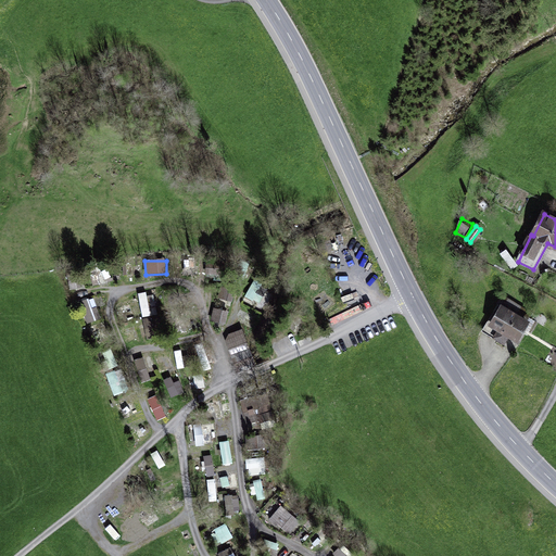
[(95,287),(108,283),(105,269),(91,273),(95,287)]
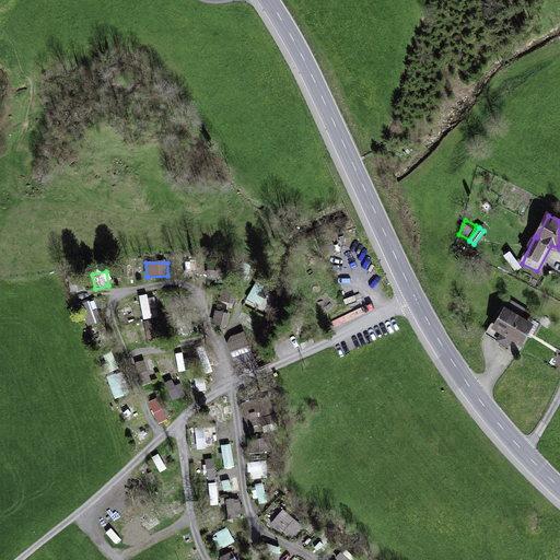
[(256,281),(248,300),(263,306),(270,288),(256,281)]
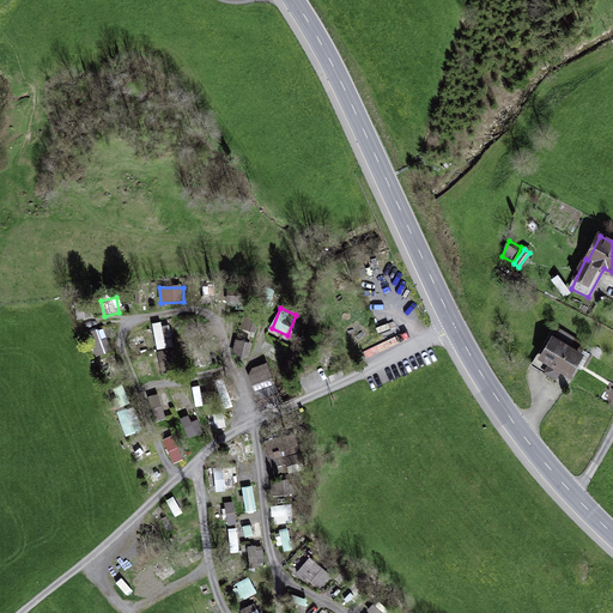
[(254,332),(256,321),(243,317),(241,328),(254,332)]
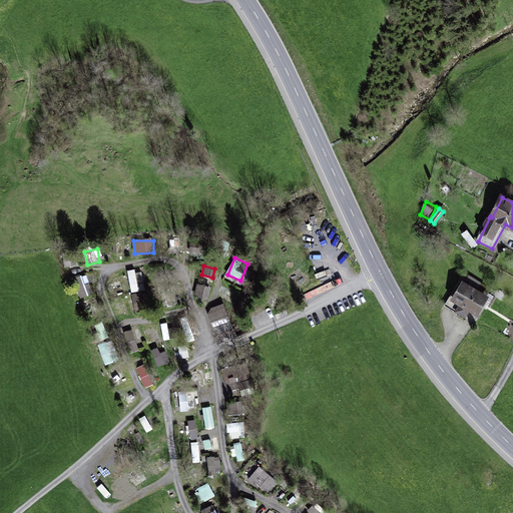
[(127,271),(132,292),(141,290),(136,269),(127,271)]
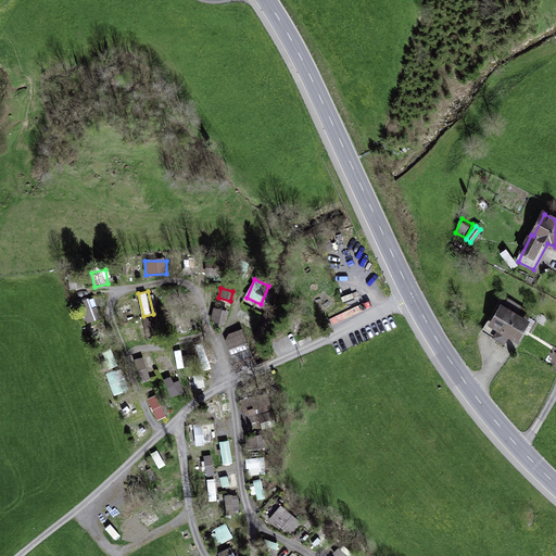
[(103,318),(95,298),(89,300),(98,320),(103,318)]
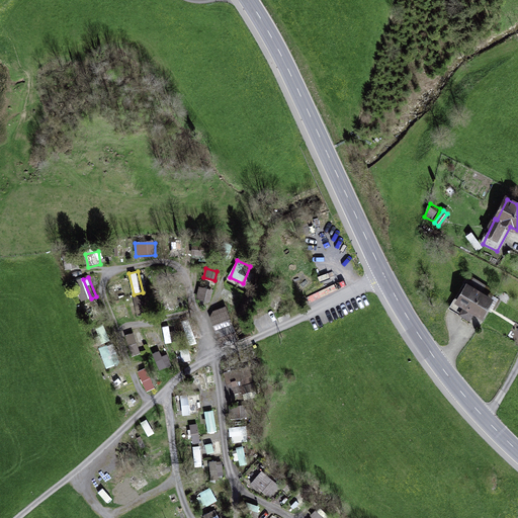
[(114,297),(123,296),(121,283),(112,285),(114,297)]
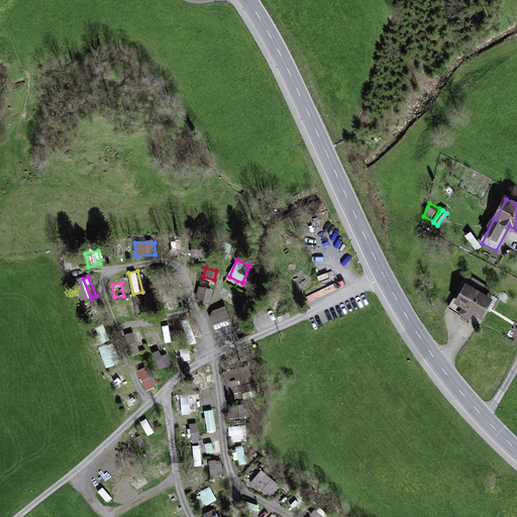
[(475,291),(462,285),(449,308),(469,318),(473,311),(481,315),(493,292),(479,284),(475,291)]
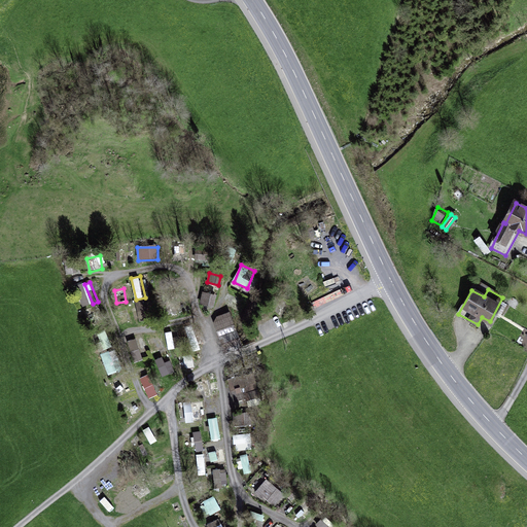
[(213,307),(216,294),(203,291),(200,304),(213,307)]
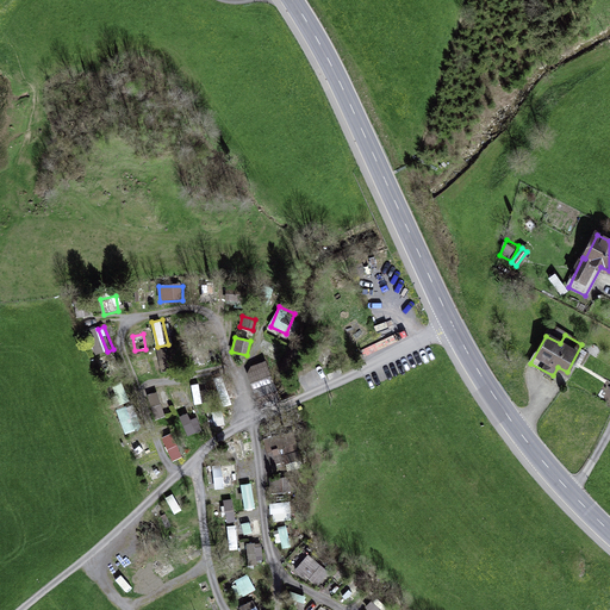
[(138,378),(151,374),(147,356),(132,360),(138,378)]
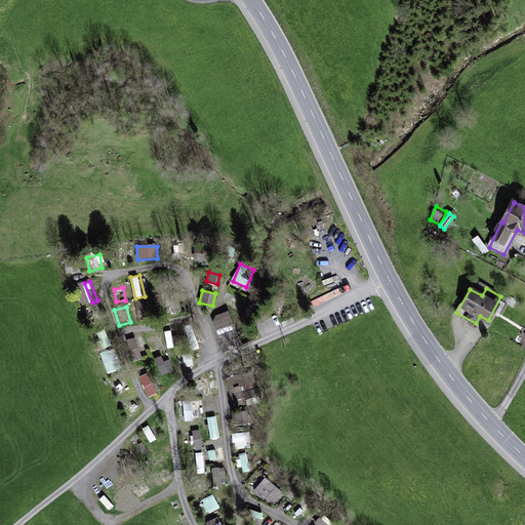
[(240,344),(227,313),(213,319),(227,350),(240,344)]
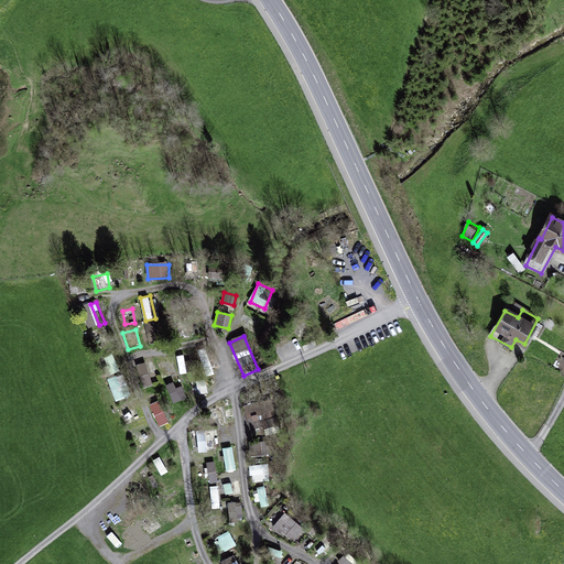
[(192,371),(188,354),(176,356),(181,373),(192,371)]
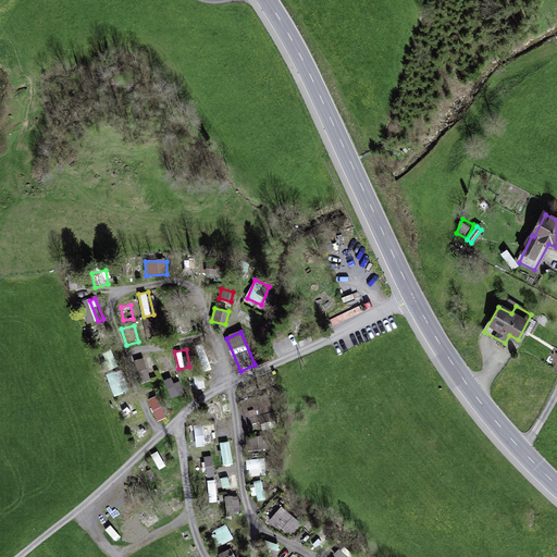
[(215,353),(207,355),(210,368),(220,364),(215,353)]
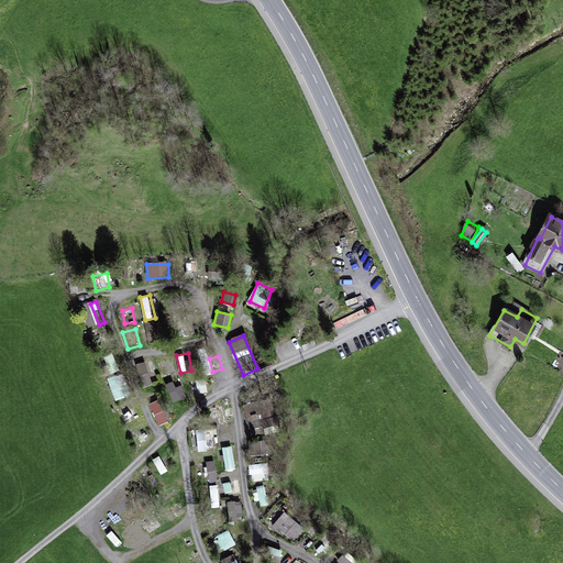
[(157,362),(163,378),(176,374),(170,357),(157,362)]
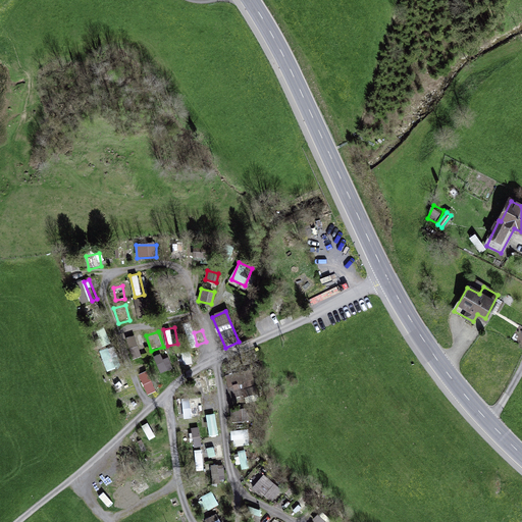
[(135,335),(126,338),(135,358),(143,355),(135,335)]
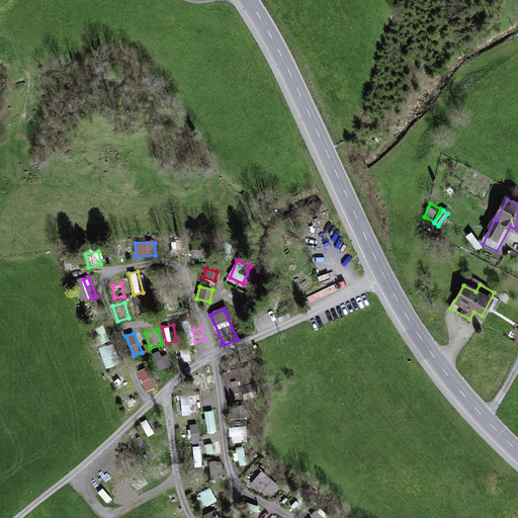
[(201,357),(208,355),(204,340),(197,342),(201,357)]
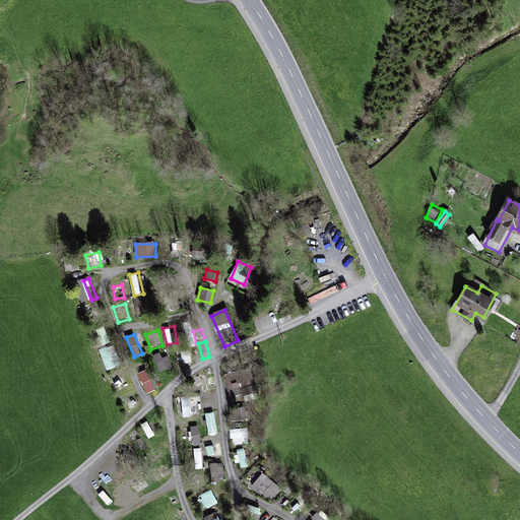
[(177,354),(178,364),(193,363),(192,352),(177,354)]
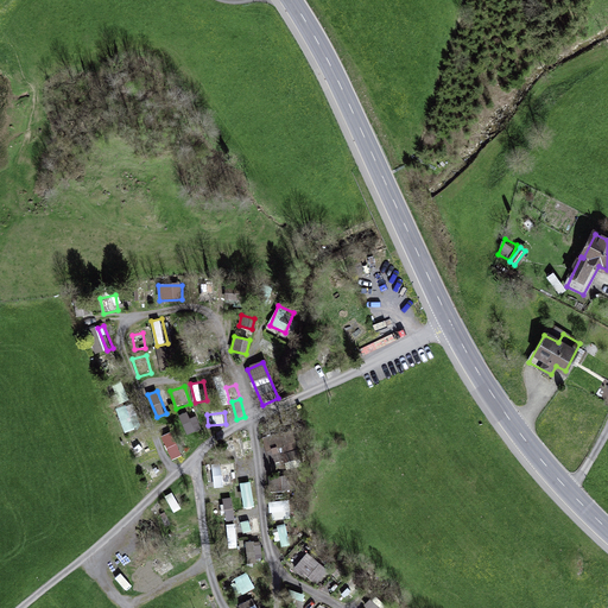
[(203,428),(197,416),(189,419),(185,413),(179,416),(188,435),(203,428)]
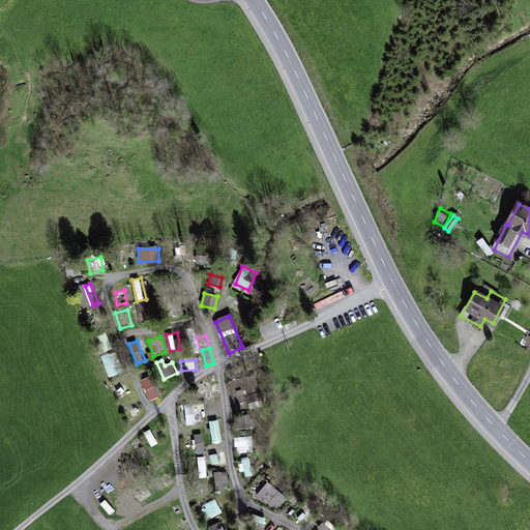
[(150,376),(141,380),(150,401),(159,396),(150,376)]
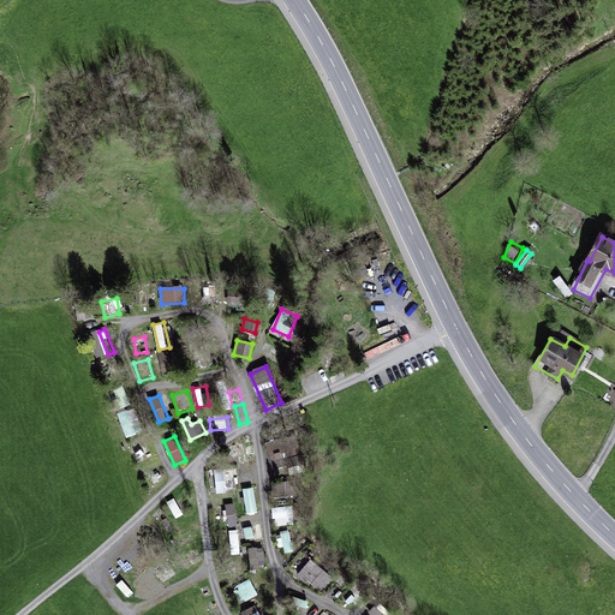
[(293,439),(267,446),(272,463),(273,467),(290,463),(288,458),(298,455),(293,439)]
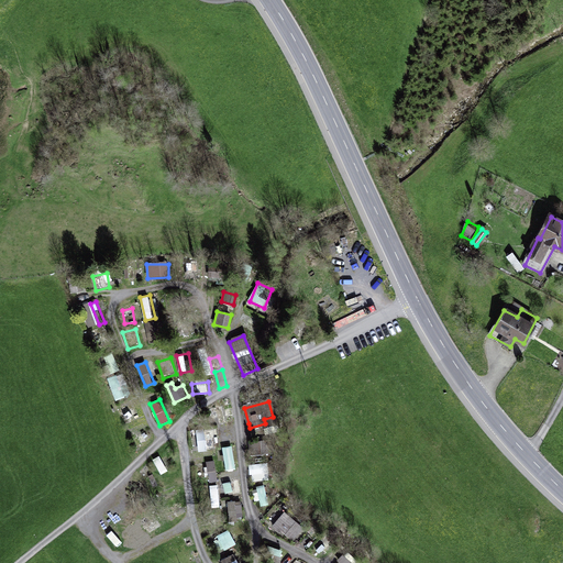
[(134,407),(122,410),(125,421),(139,418),(134,407)]
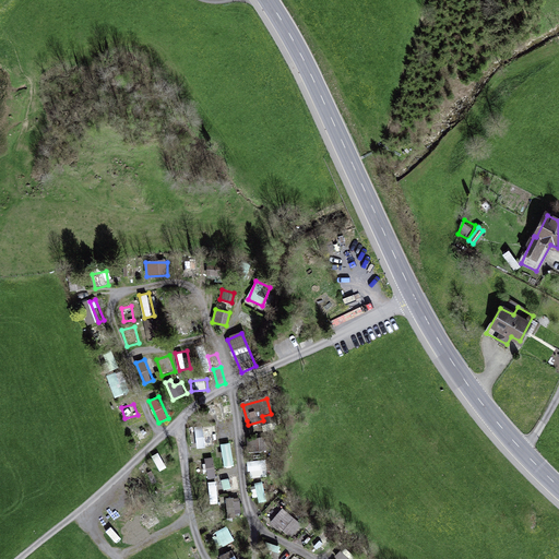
[(216,421),(232,418),(229,405),(214,407),(216,421)]
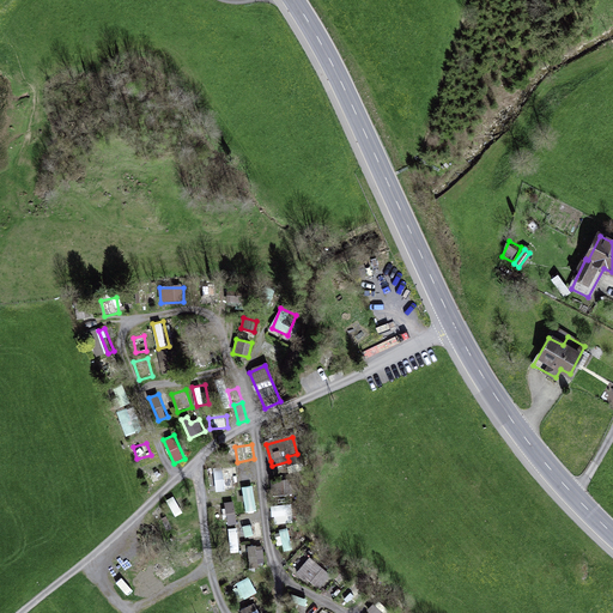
[(214,469),(216,490),(234,490),(232,468),(214,469)]
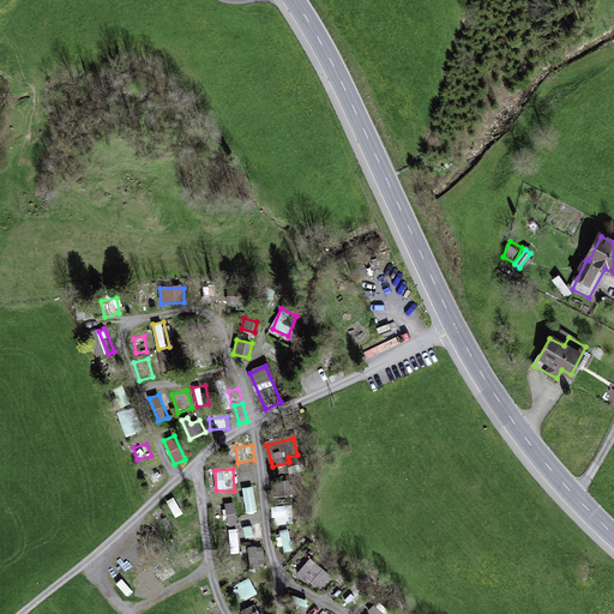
[(292,479),(272,481),(274,498),(294,495),(292,479)]
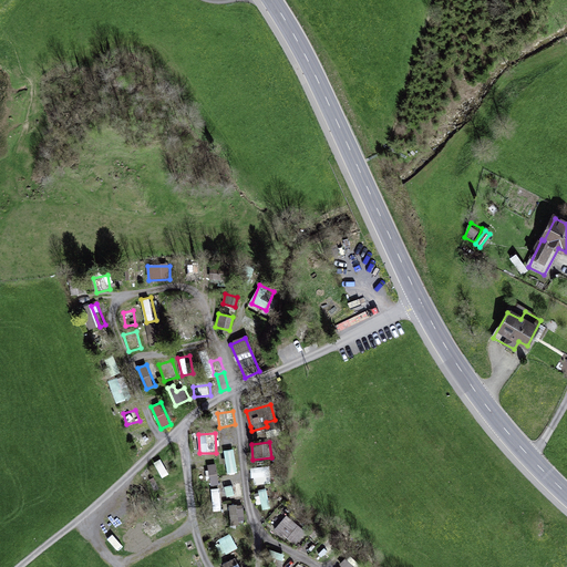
[(225,452),(228,474),(238,473),(235,450),(225,452)]
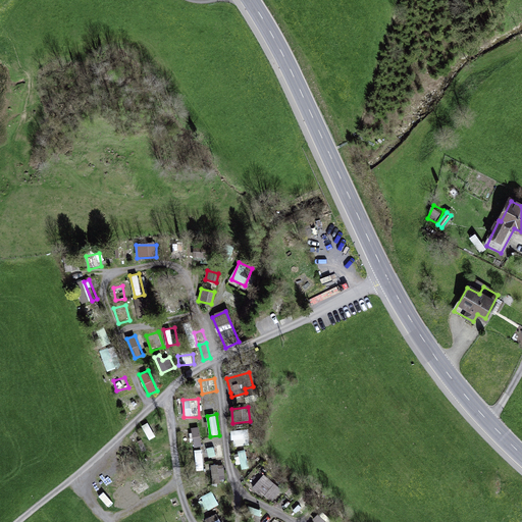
[(150,423),(145,425),(149,438),(154,437),(150,423)]
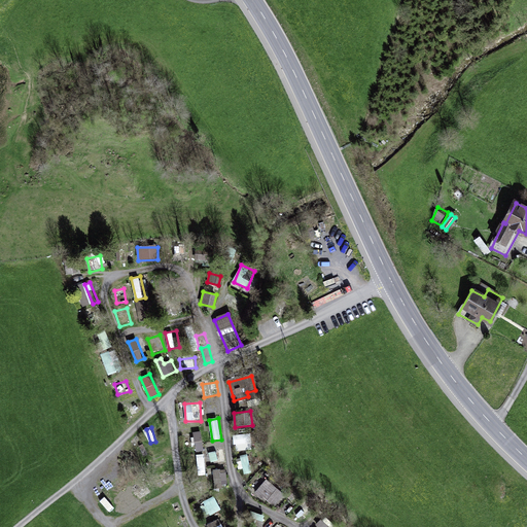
[(195,450),(204,449),(202,430),(192,431),(195,450)]
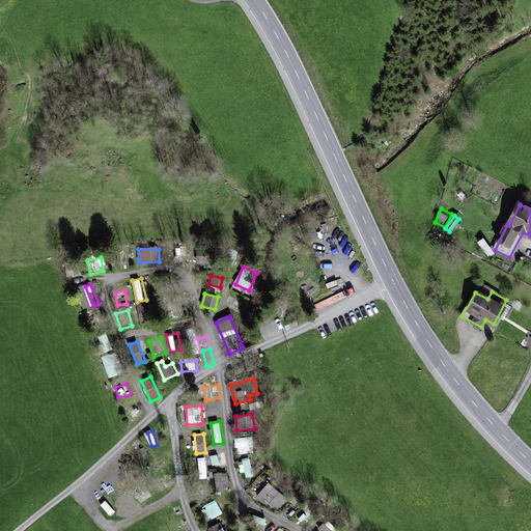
[(238,437),(236,452),(252,452),(253,437),(238,437)]
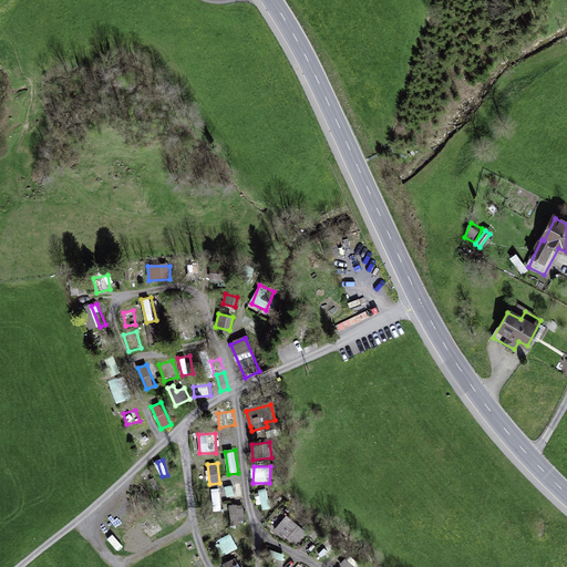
[(222,485),(222,497),(241,497),(243,485),(222,485)]
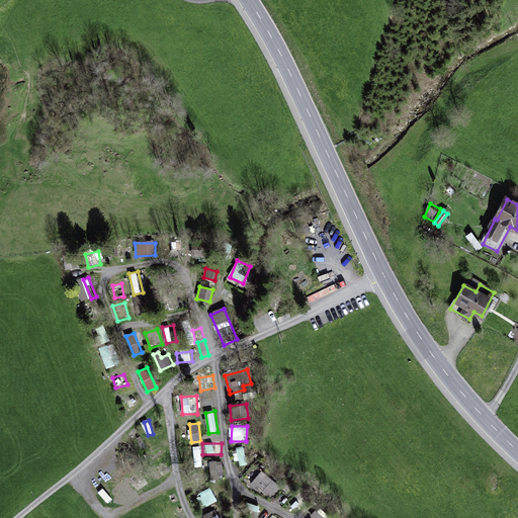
[(235,447),(236,462),(246,462),(245,446),(235,447)]
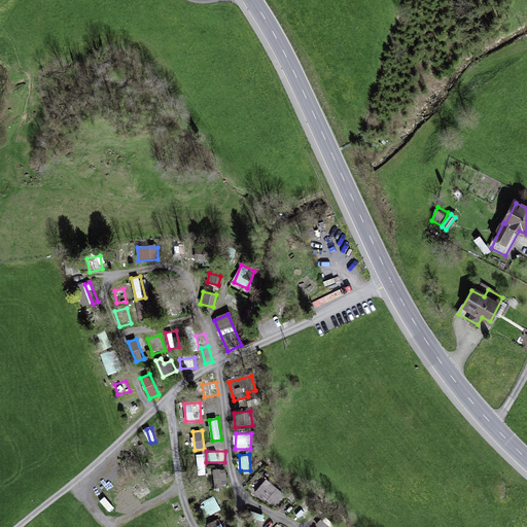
[(227,487),(226,469),(214,470),(214,487),(227,487)]
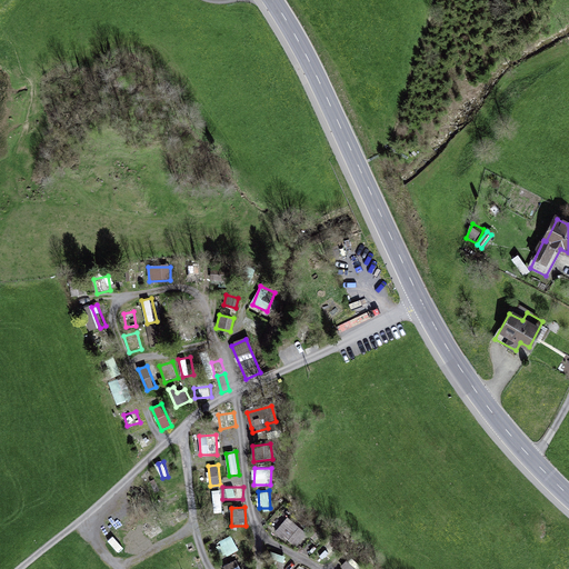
[(276,530),(295,547),(307,533),(288,517),(276,530)]
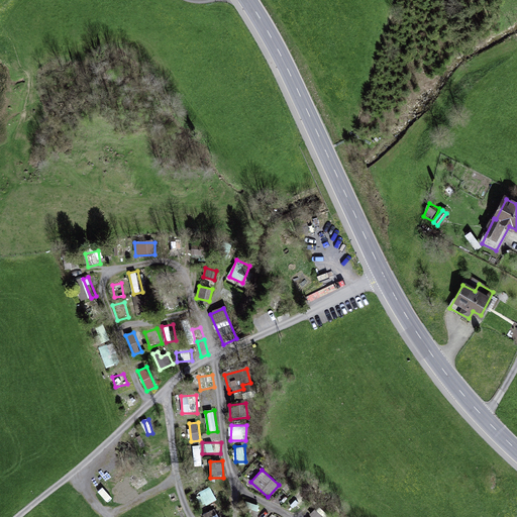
[(197,493),(203,507),(217,501),(211,487),(197,493)]
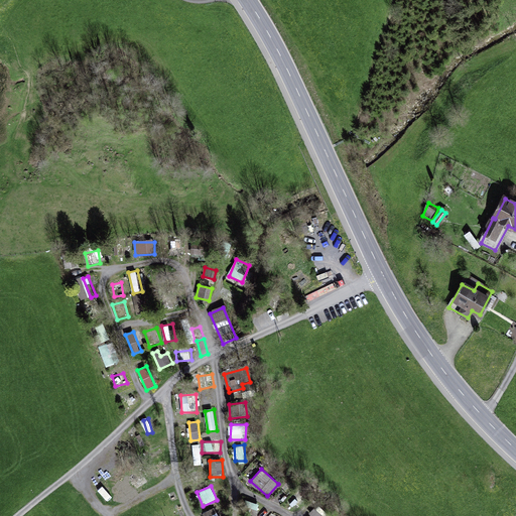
[(168,491),(158,496),(163,510),(174,506),(168,491)]
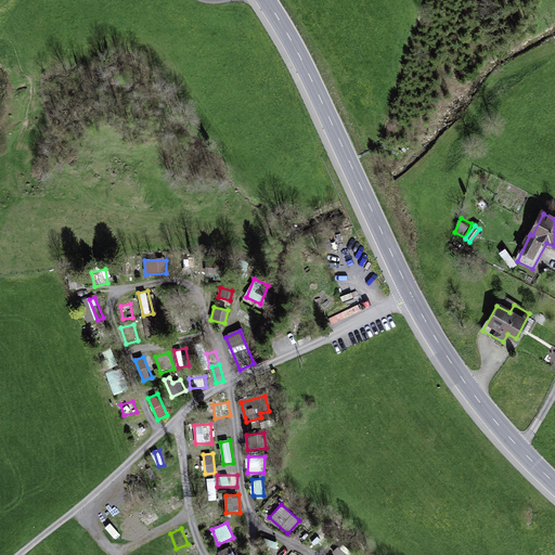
[(320,532),(313,540),(321,547),(328,540),(320,532)]
